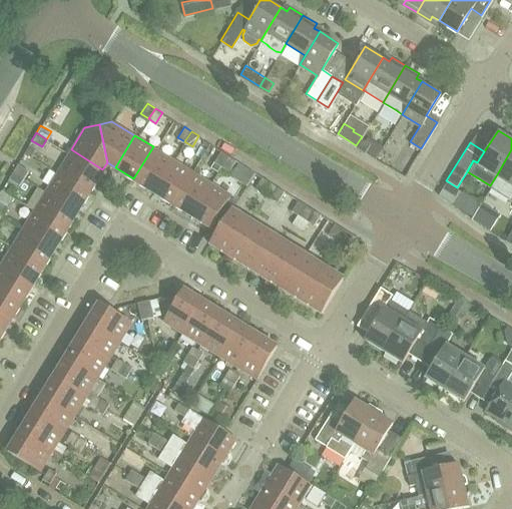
[(172,158),(153,146),(133,178),(154,191),(172,158)]
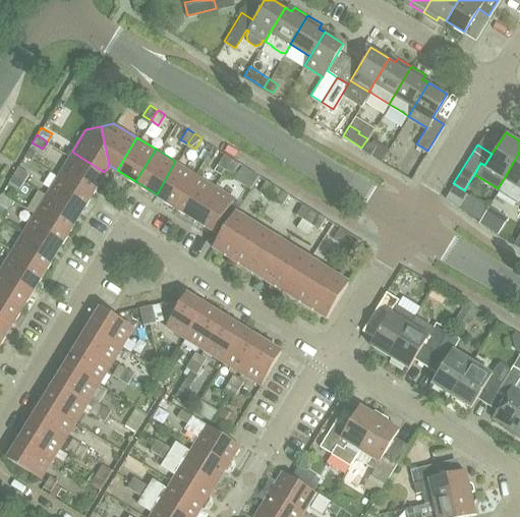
[(60,171),(93,190),(104,172),(72,152),(60,171)]
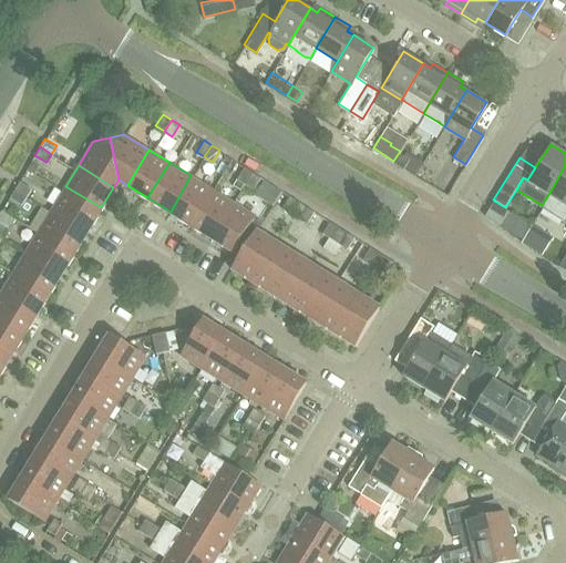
[(245,183),(251,171),(244,165),(236,177),(245,183)]
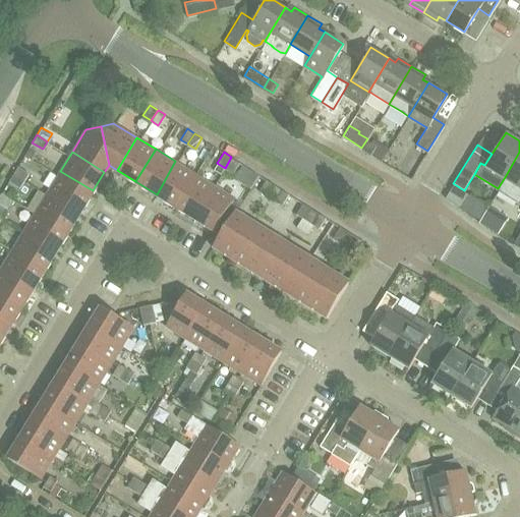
[(519,152),(505,177),(498,188),(517,200),(519,202),(519,152)]
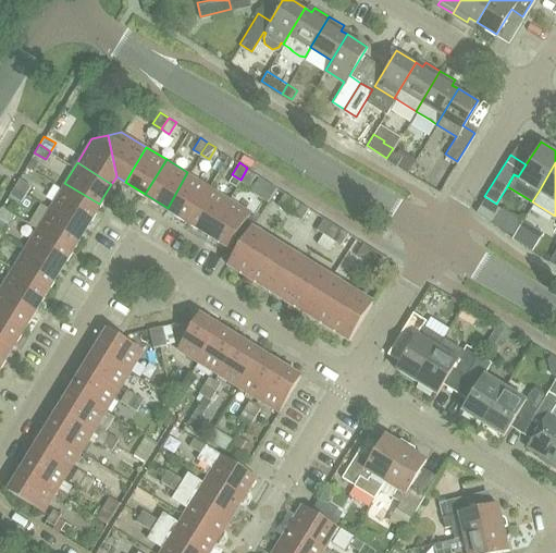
[(256,173),(247,168),(241,180),(248,184),(256,173)]
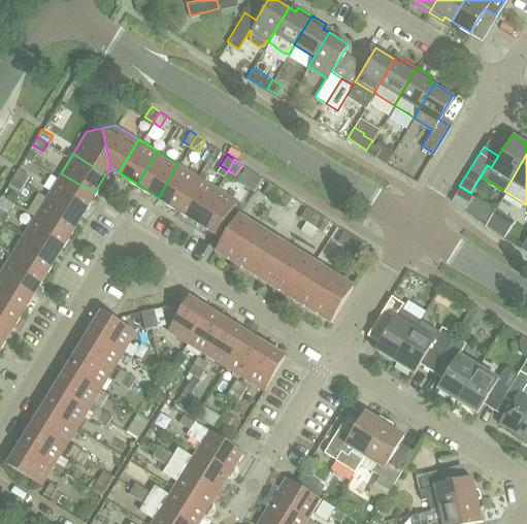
[(196,174),(177,163),(159,197),(177,208),(196,174)]
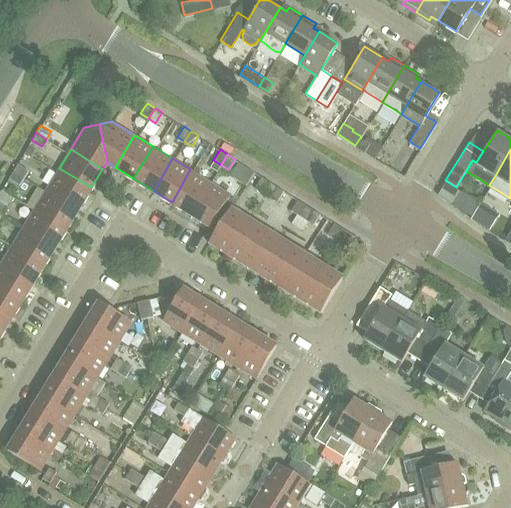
[(254,171),(238,161),(230,174),(246,184),(254,171)]
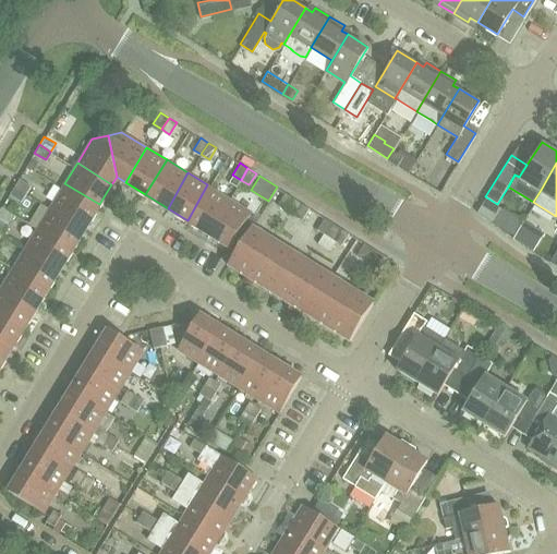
[(20,177),(14,184),(26,192),(31,183),(20,177)]
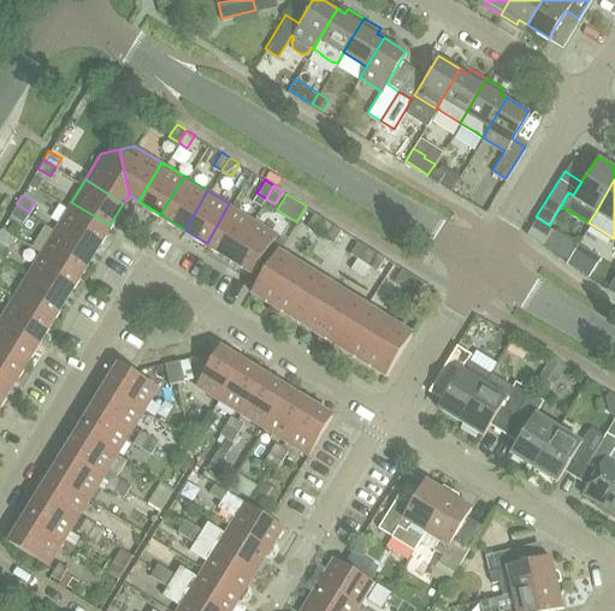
[(71,202),(58,225),(95,248),(110,225),(71,202)]
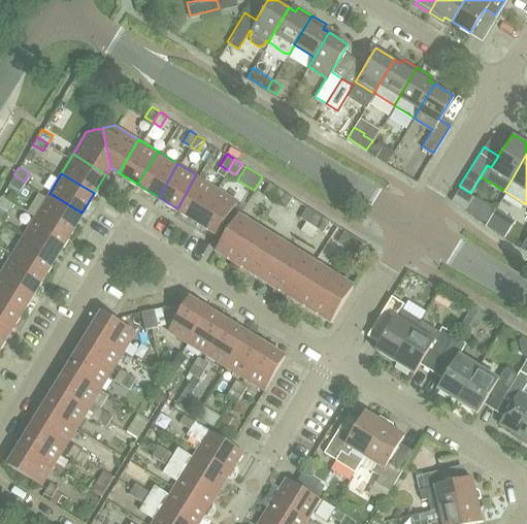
[(13,174),(8,183),(20,189),(25,182),(13,174)]
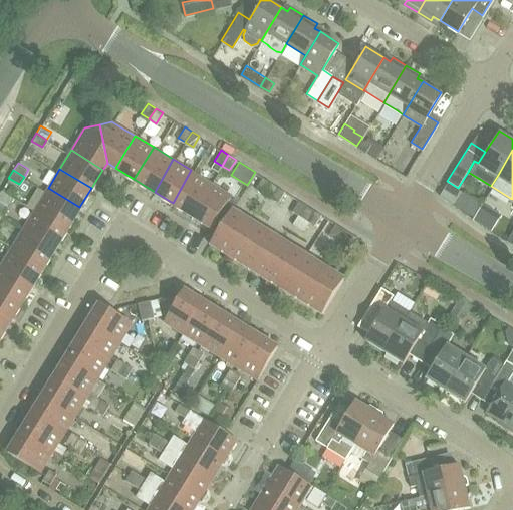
[(192,215),(210,182),(191,170),(173,203),(192,215)]
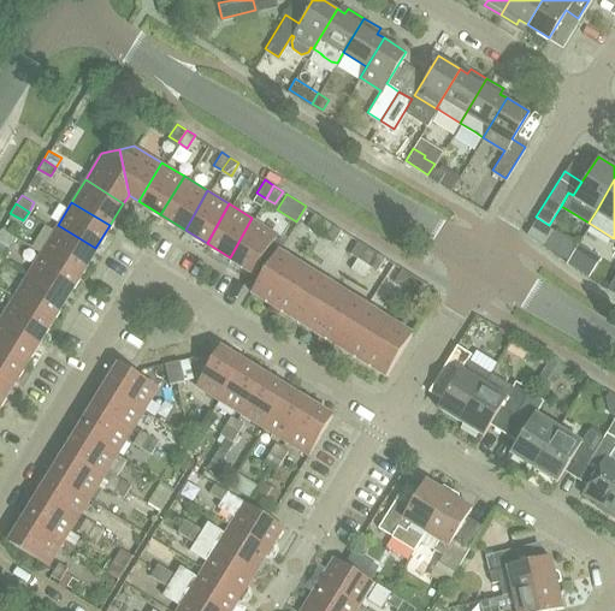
[(320,232),(327,219),(314,211),(306,224),(320,232)]
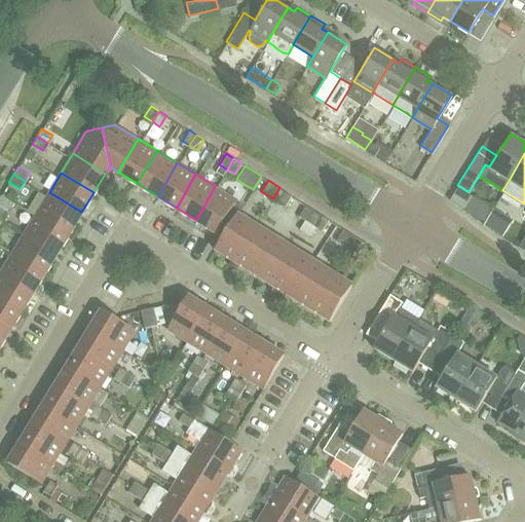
[(235,198),(215,186),(196,220),(216,231),(235,198)]
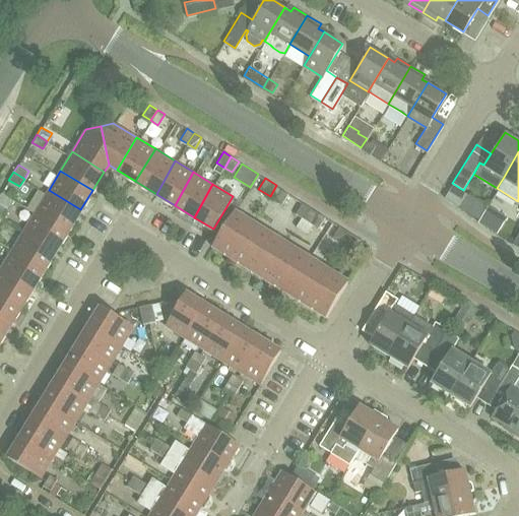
[(287,192),(276,185),(270,196),(281,203),(287,192)]
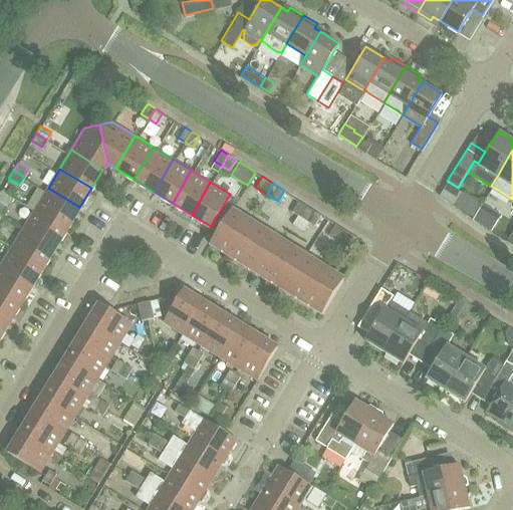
[(36,206),(68,226),(79,207),(48,188),(36,206)]
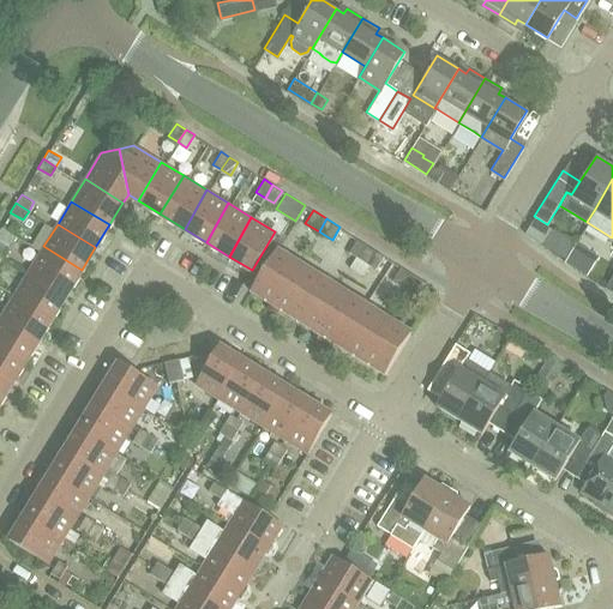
[(362,259),(371,246),(358,237),(349,251),(362,259)]
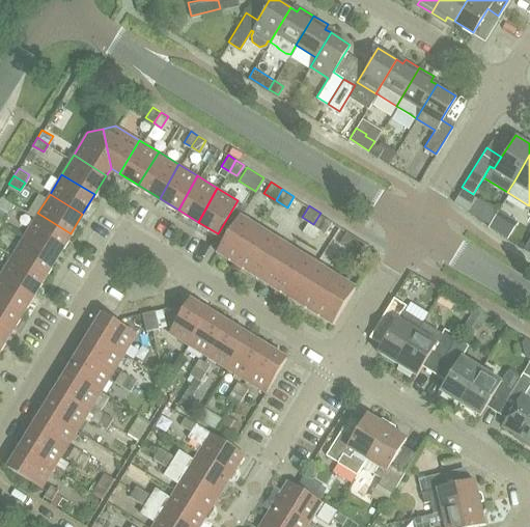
[(37,213),(26,232),(58,252),(71,233),(37,213)]
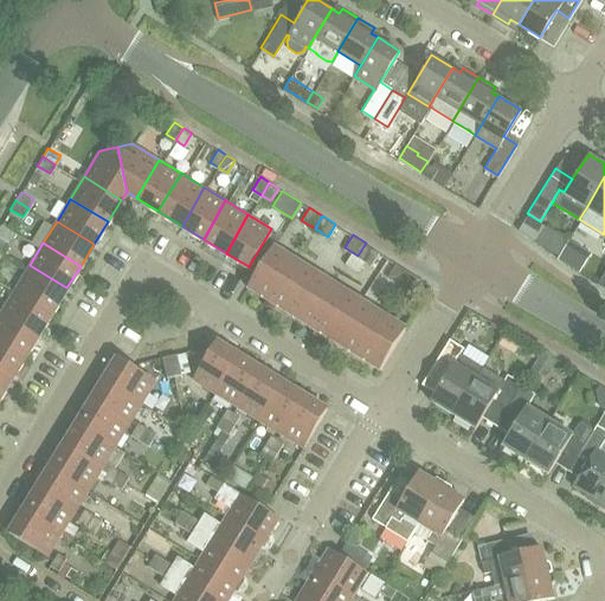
[(379,251),(366,243),(358,256),(371,264),(379,251)]
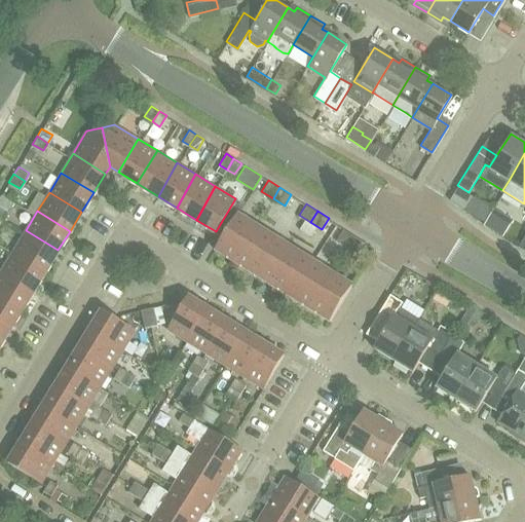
[(215,248),(234,260),(257,224),(236,212),(215,248)]
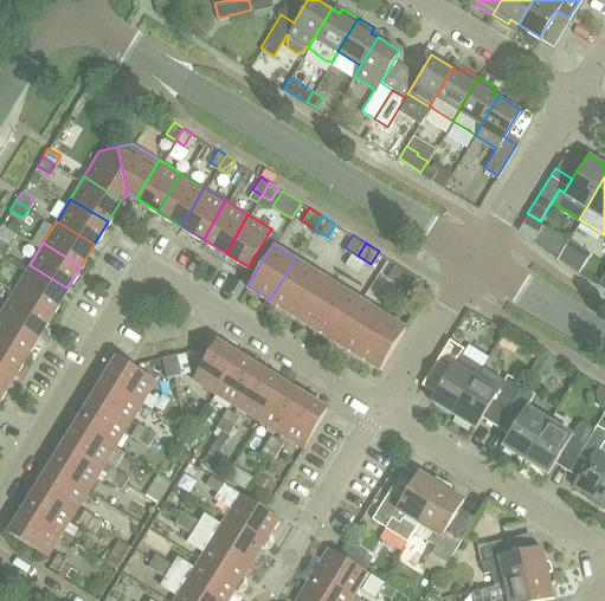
[(317,272),(296,258),(270,299),(291,312),(317,272)]
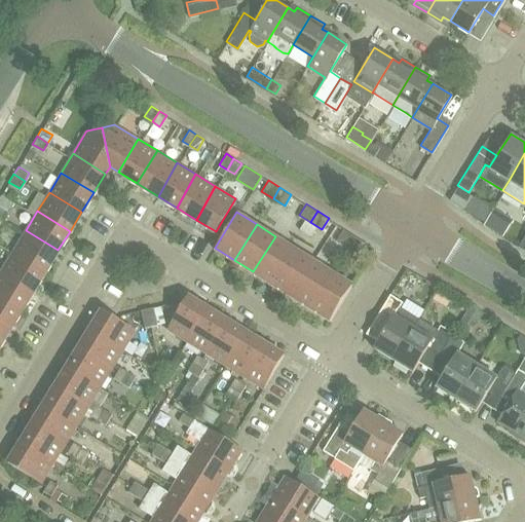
[(347,246),(354,234),(343,227),(336,238),(347,246)]
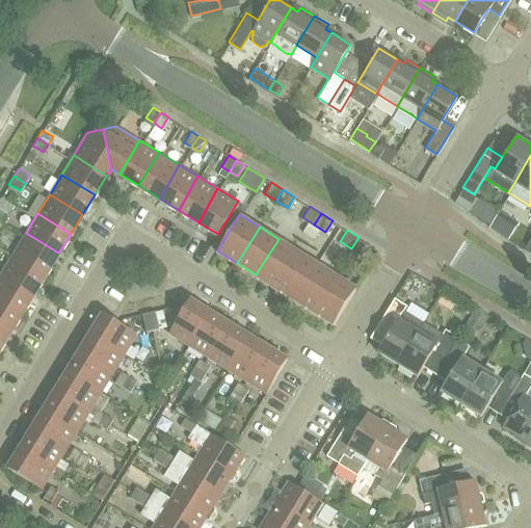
[(14,253),(47,272),(58,253),(26,233),(14,253)]
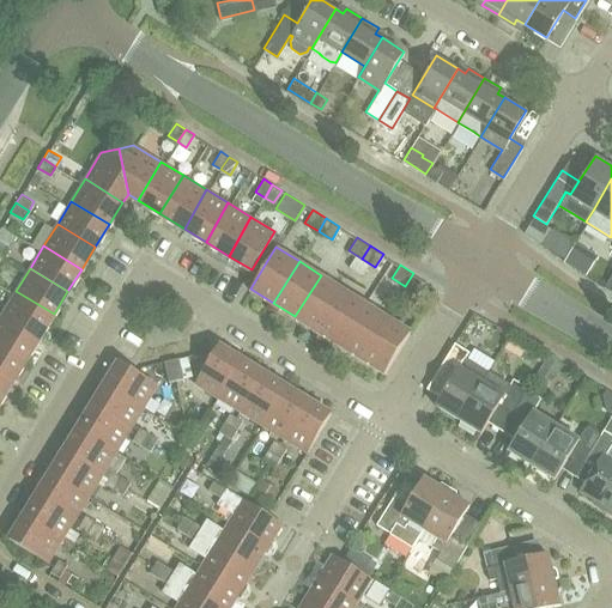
[(426,283),(413,273),(405,286),(418,295),(426,283)]
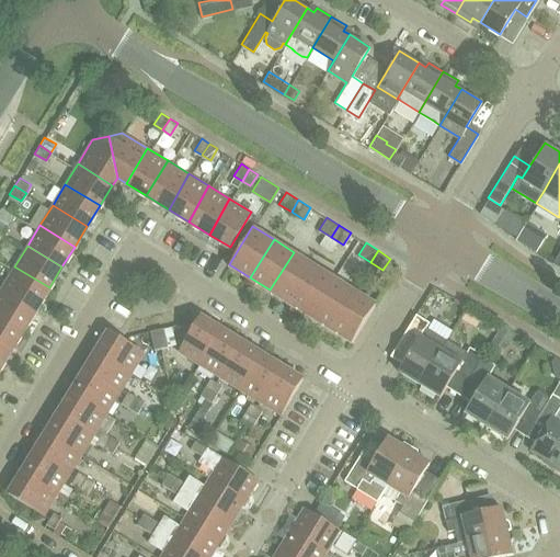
[(289,303),(313,264),(294,252),(270,290),(289,303)]
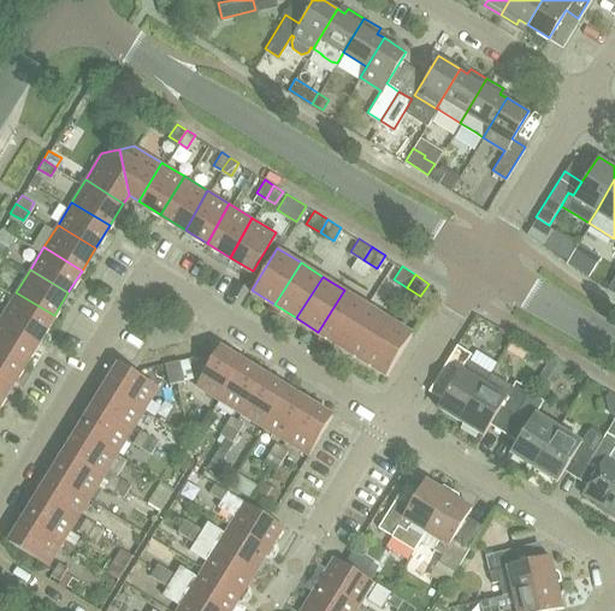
[(366,303),(344,290),(318,332),(341,345),(366,303)]
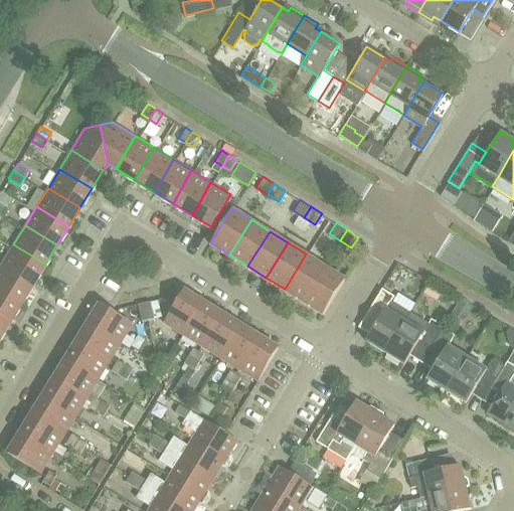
[(13,244),(2,263),(33,283),(45,264),(13,244)]
